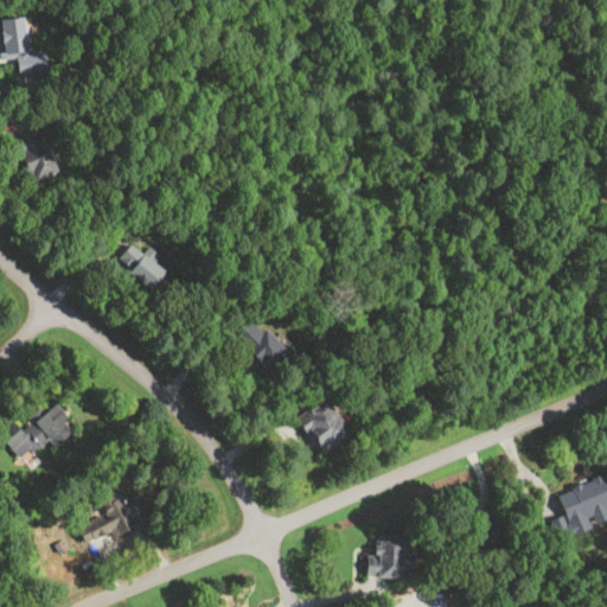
[(25,18),(0,19),(0,55),(1,55),(2,58),(16,57),(17,74),(46,71),(45,51),(29,52),(25,18)]
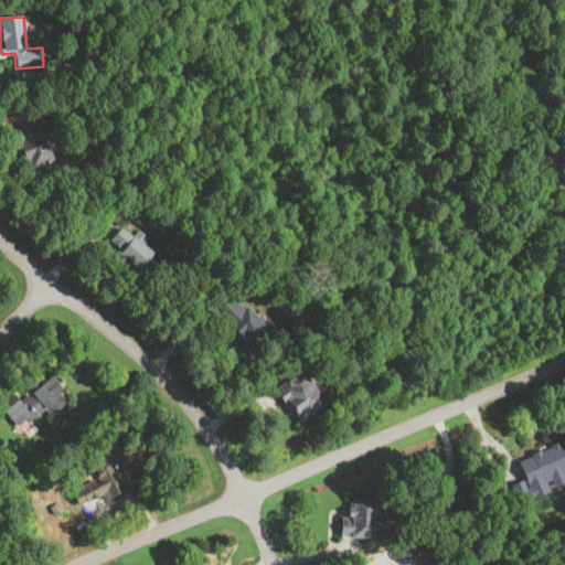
[(28,169),(53,160),(38,119),(12,129),(28,169)]
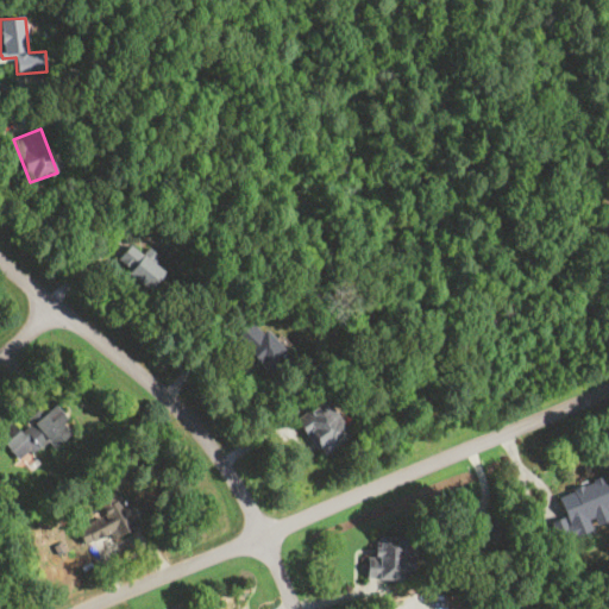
[(165,272),(130,243),(113,263),(149,293),(165,272)]
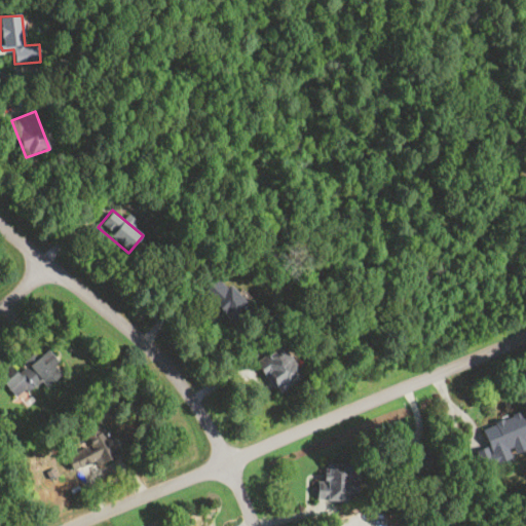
[(202,292),(231,321),(247,304),(218,275),(202,292)]
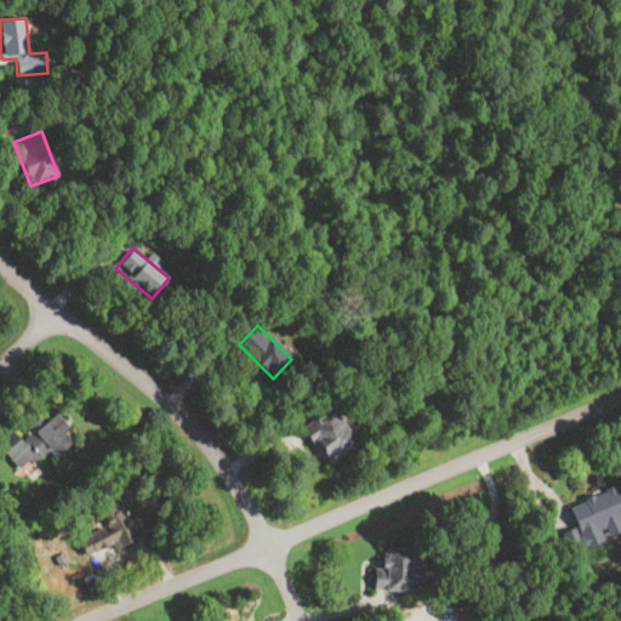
[(335,405),(303,426),(326,462),(358,443),(335,405)]
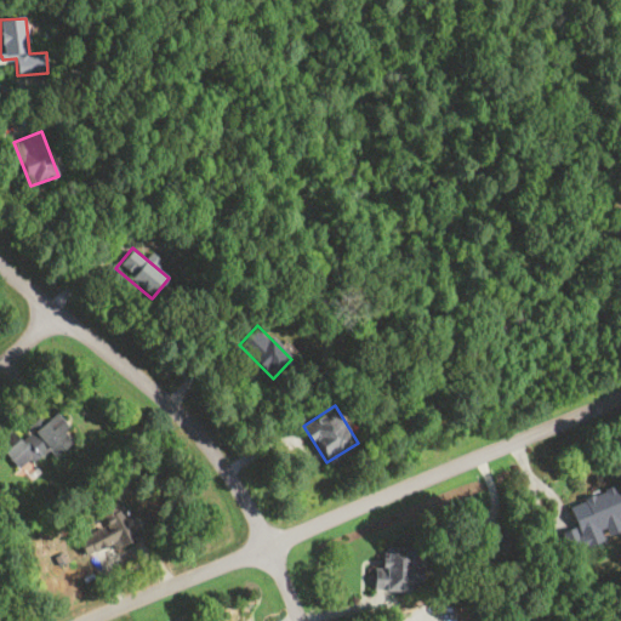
[(75,438),(55,411),(46,417),(44,412),(28,425),(34,432),(28,437),(46,460),(75,438)]
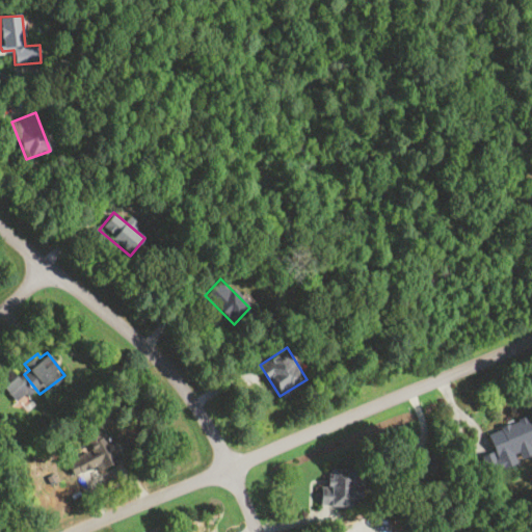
[(3,384),(9,392),(24,381),(18,373),(3,384)]
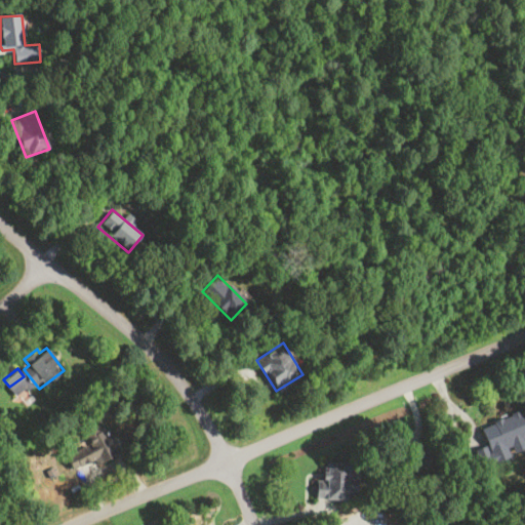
[(512,457),(508,443),(524,438),(524,415),(524,411),(482,421),(488,445),(477,448),(481,466),(512,457)]
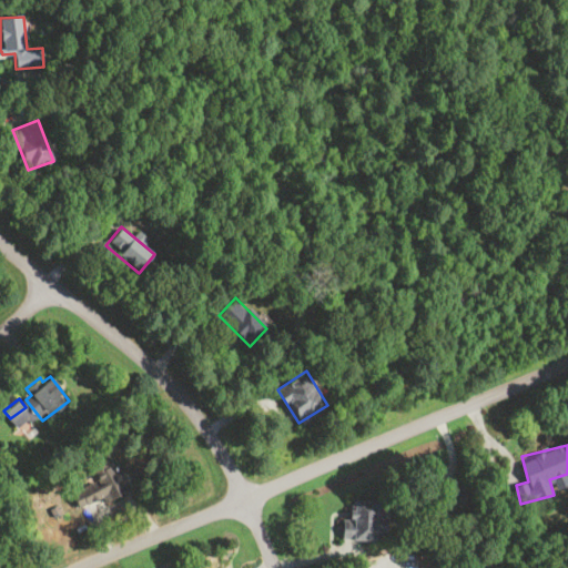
[(128,488),(113,454),(88,465),(94,480),(72,490),(80,508),(128,488)]
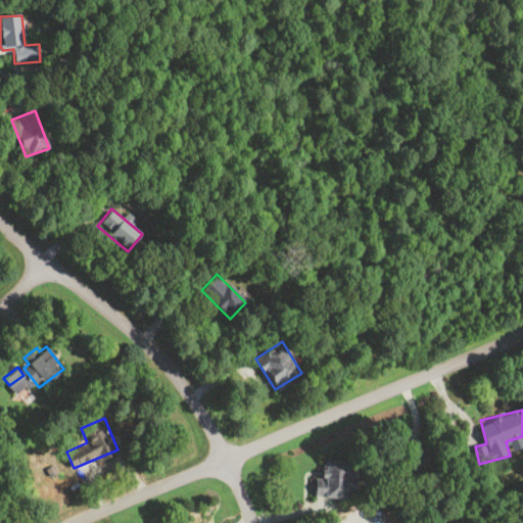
[(348,496),(348,488),(355,488),(357,460),(327,460),(326,484),(317,483),(317,495),(348,496)]
